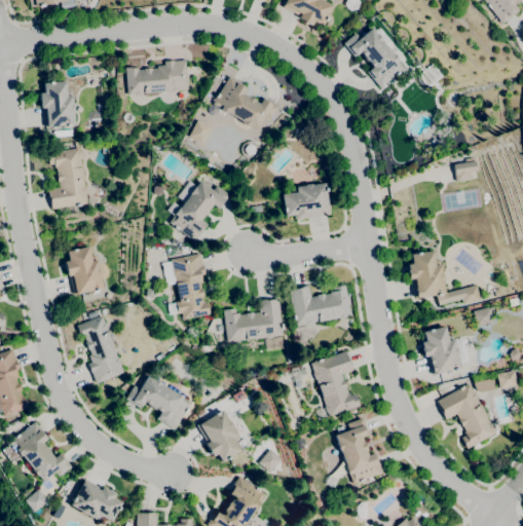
[(64,9),(62,1),(45,5),(45,6),(41,7),(40,5),(32,7),(30,0),(75,0),(76,7),(64,9)]
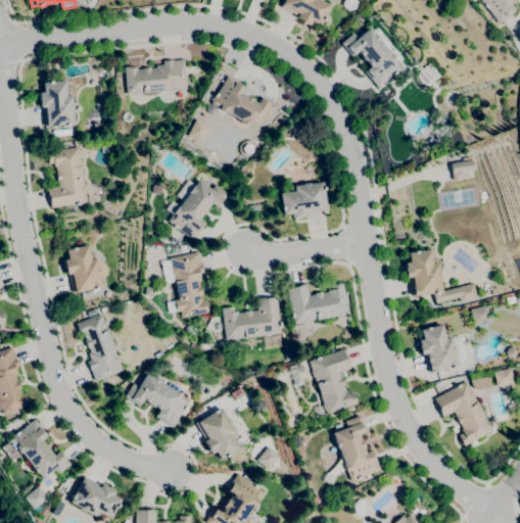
[(322,26),(314,21),(312,25),(298,17),(299,16),(282,7),(285,0),(324,0),(324,1),(332,6),(322,26)]
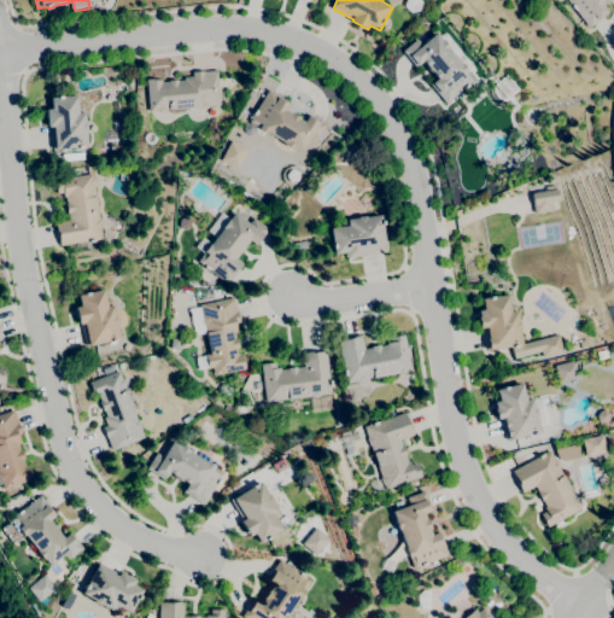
[(414,12),(408,6),(409,0),(422,0),(425,3),(422,11),(414,12)]
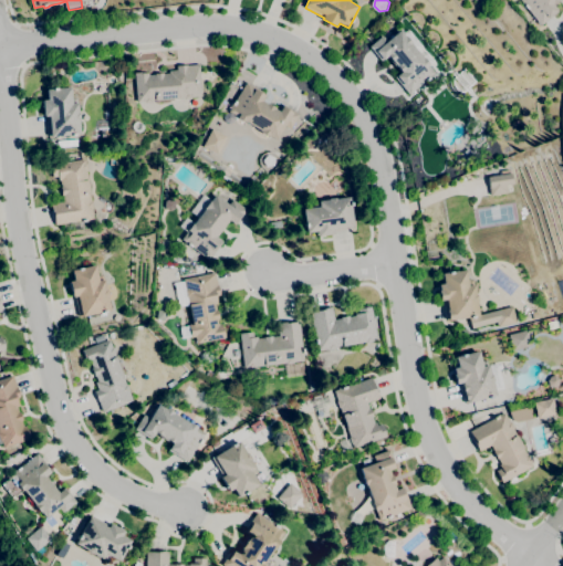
[(542,25),(529,9),(528,9),(523,3),(523,2),(521,0),(561,0),(554,6),(559,10),(560,12),(542,25)]
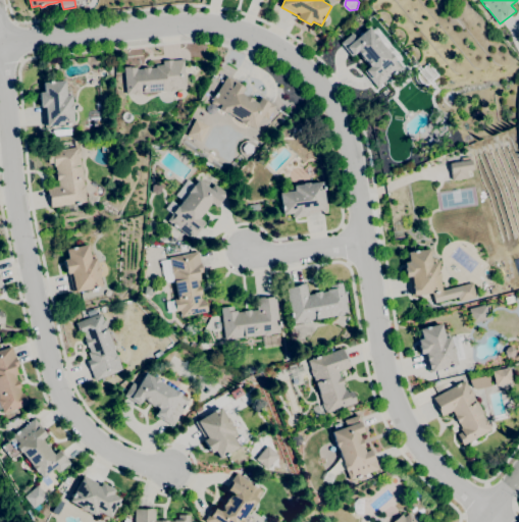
[(379,88),(365,71),(371,66),(369,63),(368,63),(361,56),(362,55),(359,51),(353,56),(342,43),(354,33),(359,38),(370,28),(375,34),(376,33),(382,40),(381,41),(392,53),(393,53),(398,59),(397,59),(403,67),(379,88)]
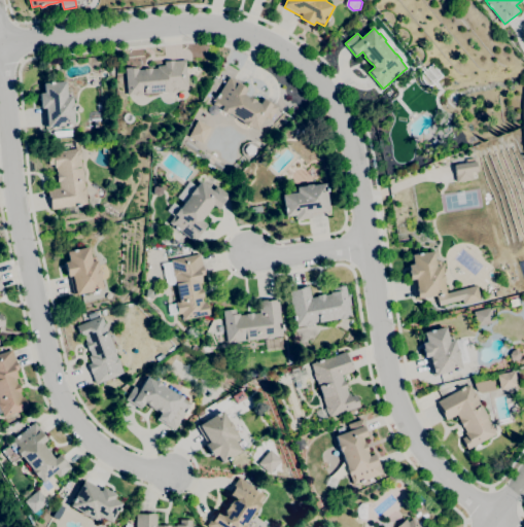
[(136,95),(129,95),(127,68),(136,67),(136,68),(140,68),(140,70),(145,69),(153,68),(154,69),(160,68),(159,66),(167,65),(166,62),(176,61),(187,60),(189,90),(180,91),(180,92),(173,92),(173,91),(169,92),(144,94),(144,95),(136,95)]
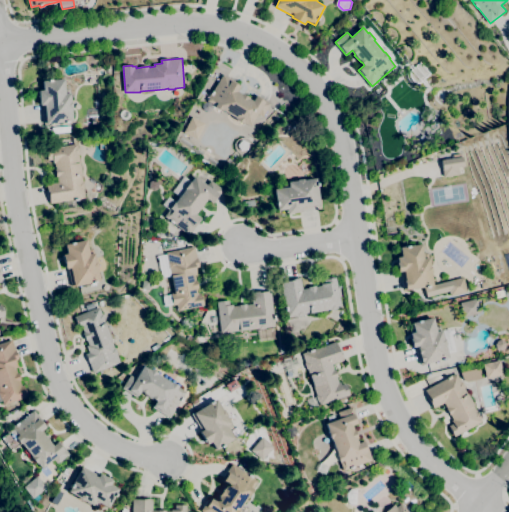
[(251,127),(245,123),(245,124),(237,119),(237,118),(224,110),(223,111),(216,107),(216,106),(208,101),(210,98),(210,97),(213,91),(214,92),(224,74),(242,85),(238,91),(242,94),(243,93),(251,98),(250,99),(254,101),(258,95),(272,104),(265,117),(259,114),(251,127)]
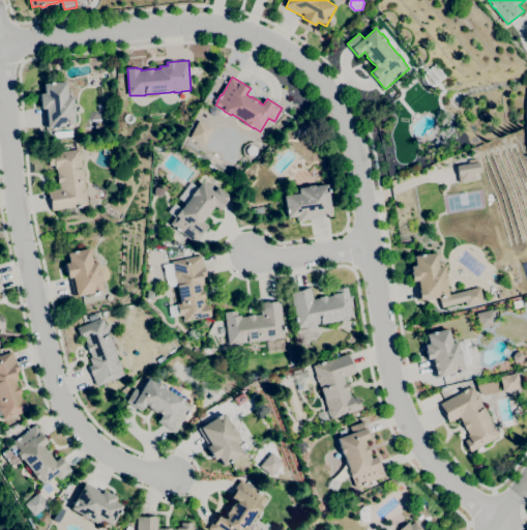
[(49,128),(47,128),(45,109),(42,109),(41,93),(46,93),(46,84),(67,82),(68,96),(75,96),(76,106),(77,113),(76,113),(77,125),(71,126),(71,127),(68,127),(68,126),(49,128)]
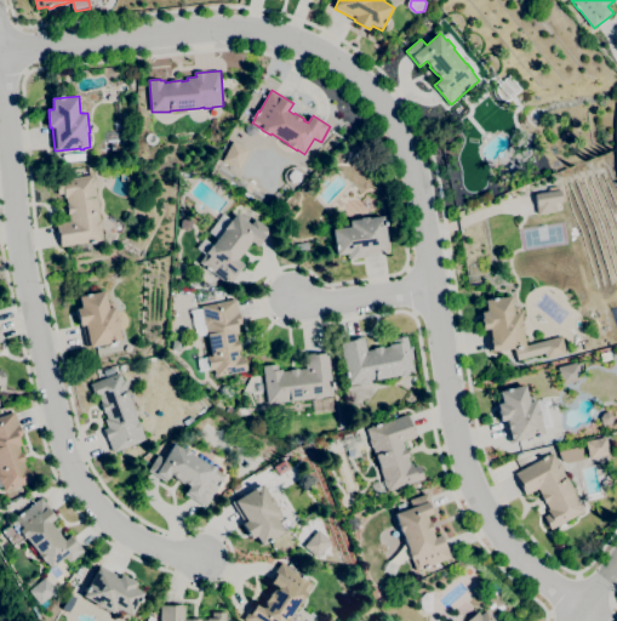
[(241,169),(224,160),(234,142),(251,151),(241,169)]
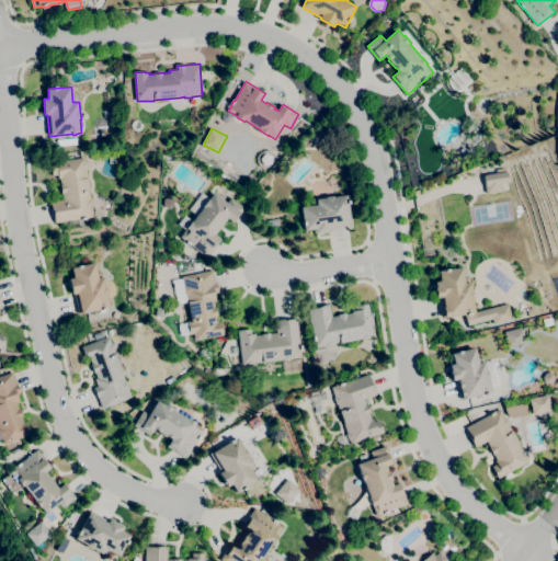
[(57,224),(56,216),(55,216),(53,202),(65,199),(64,194),(61,185),(63,185),(61,179),(60,179),(59,175),(54,176),(52,163),(86,158),(87,162),(88,161),(89,169),(88,169),(92,199),(93,199),(94,206),(94,207),(95,217),(88,218),(88,219),(83,220),(83,219),(57,224)]
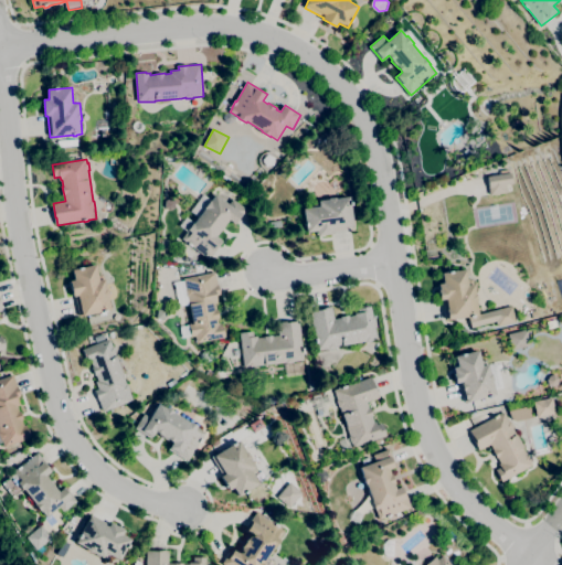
[(491,195),(489,177),(502,174),(502,170),(510,169),(511,173),(513,173),(515,183),(508,184),(509,192),(491,195)]
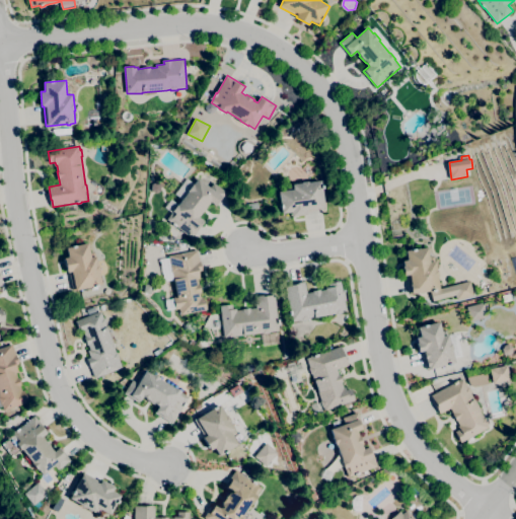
[(193,238),(176,226),(176,227),(170,223),(171,222),(168,220),(173,213),(166,208),(172,199),(179,205),(183,199),(176,194),(188,178),(195,183),(199,178),(211,188),(215,182),(227,193),(217,206),(211,202),(199,217),(204,221),(205,222),(193,238)]
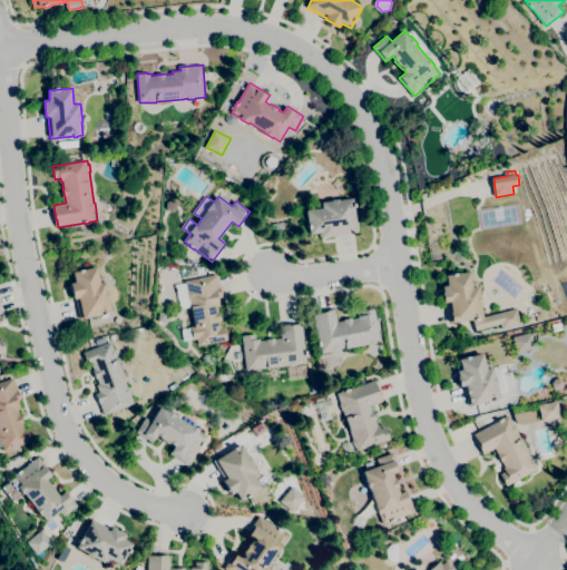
[(322,238),(321,233),(311,235),(310,228),(309,228),(309,225),(310,225),(308,210),(318,209),(316,204),(333,202),(333,200),(340,199),(340,200),(353,198),(354,204),(355,203),(355,207),(354,207),(358,231),(338,234),(338,236),(322,238)]
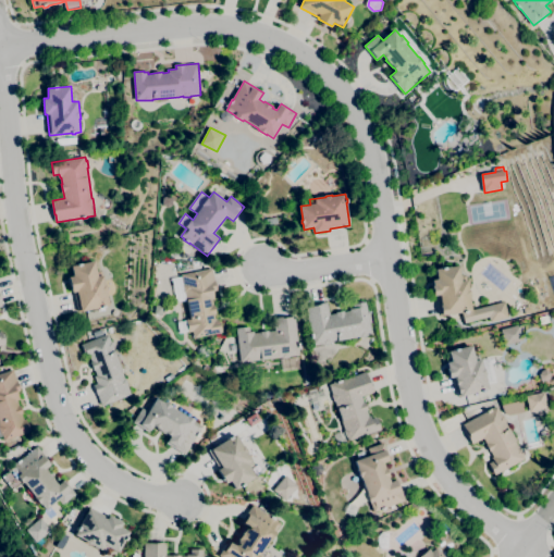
[(168,208),(163,205),(164,198),(170,196),(174,199),(174,205),(168,208)]
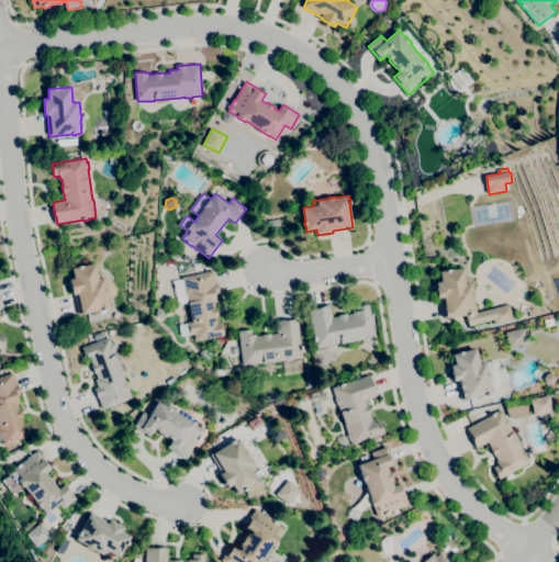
[(81,315),(76,294),(74,295),(70,280),(76,278),(73,268),(79,267),(82,266),(82,267),(96,263),(98,273),(103,272),(108,288),(110,294),(109,294),(112,307),(107,308),(107,310),(103,311),(103,310),(84,314),(81,315)]
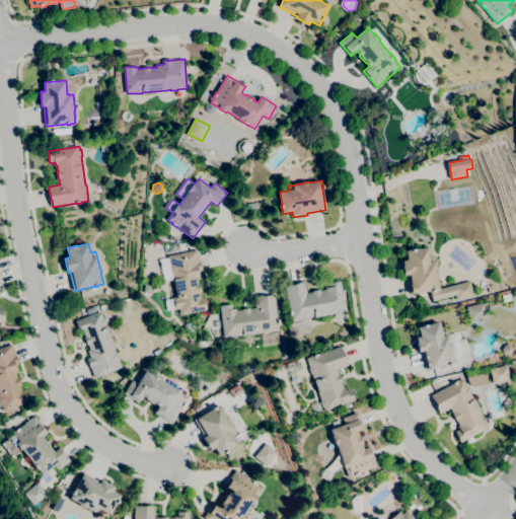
[(434,301),(431,289),(414,294),(412,294),(409,282),(412,281),(411,275),(404,276),(403,267),(404,266),(403,262),(408,261),(407,250),(429,247),(430,257),(434,257),(435,262),(436,261),(437,270),(438,270),(439,277),(438,277),(440,289),(471,281),(475,296),(458,300),(456,295),(434,301)]
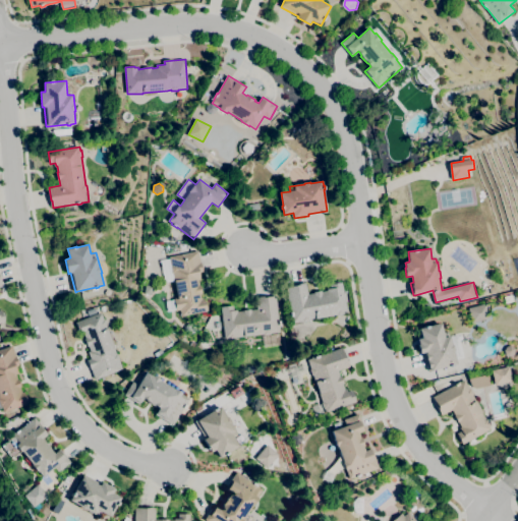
[(183,316),(182,310),(178,310),(177,310),(169,311),(167,301),(176,299),(175,299),(179,298),(176,280),(166,282),(162,261),(171,258),(171,257),(199,251),(202,263),(203,262),(205,272),(200,273),(202,280),(199,281),(200,285),(203,285),(204,293),(203,293),(204,299),(206,298),(207,301),(208,301),(210,311),(183,316)]
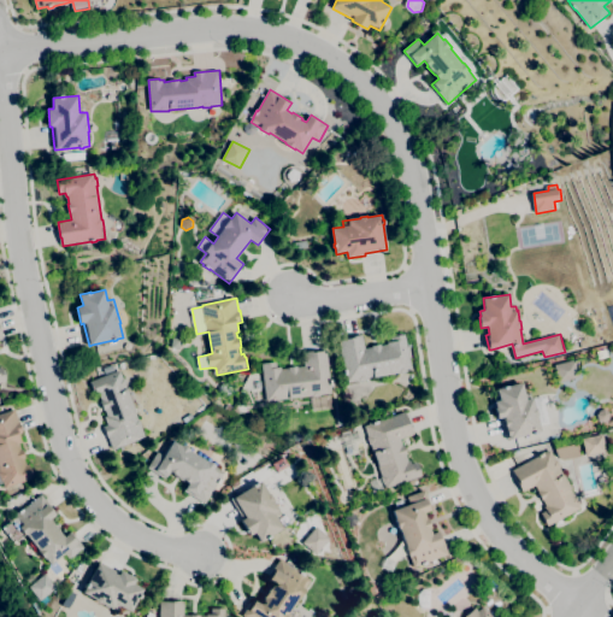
[(348,382),(347,377),(346,378),(345,370),(346,370),(340,340),(354,338),(354,336),(363,335),(366,348),(373,347),(373,346),(382,345),(382,346),(389,345),(388,342),(393,341),(392,338),(406,334),(413,371),(408,371),(408,372),(400,374),(400,372),(390,375),(390,374),(376,377),(367,378),(369,381),(360,382),(359,381),(348,382)]
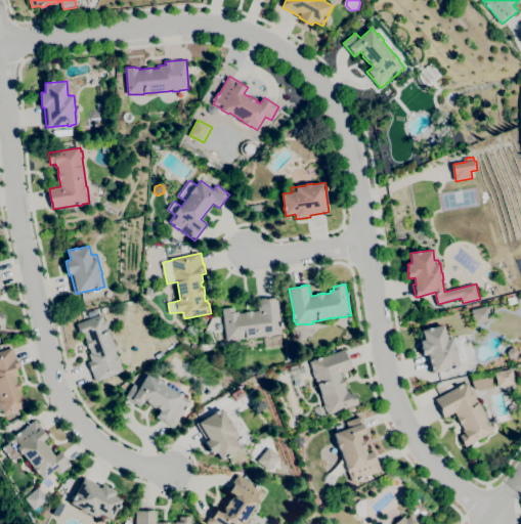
[(511,305),(509,299),(517,297),(518,303),(511,305)]
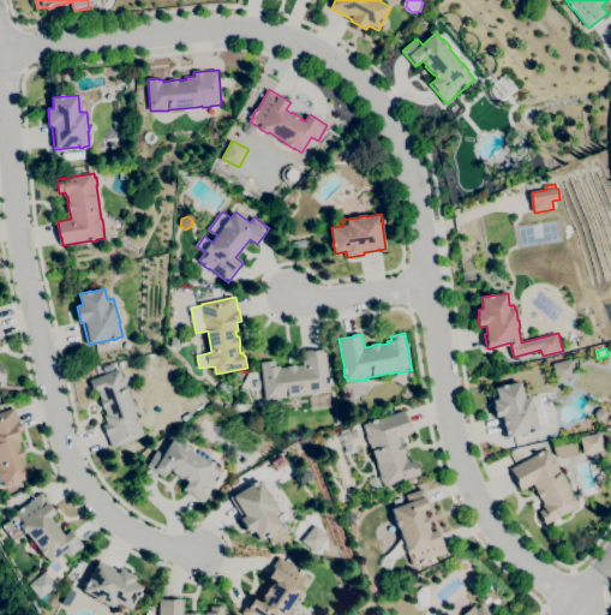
[(269,411),(268,401),(273,401),(271,400),(267,400),(262,363),(276,360),(277,366),(281,366),(282,368),(289,368),(289,366),(298,365),(298,366),(305,365),(303,351),(317,350),(317,351),(327,350),(333,392),(321,393),(321,395),(331,393),(333,407),(313,410),(311,394),(305,395),(280,399),(280,400),(282,400),(283,408),(269,411)]
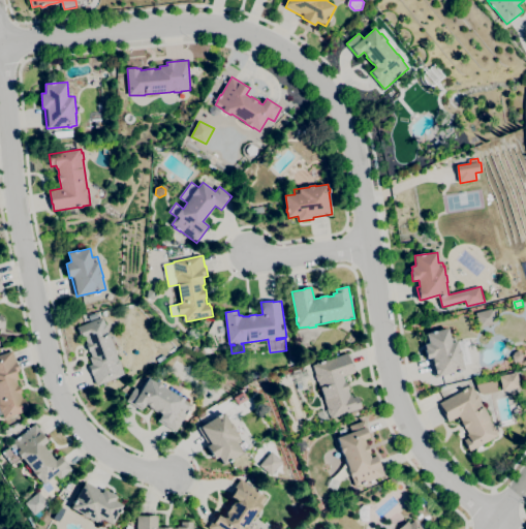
[(481,328),(477,313),(495,308),(498,323),(481,328)]
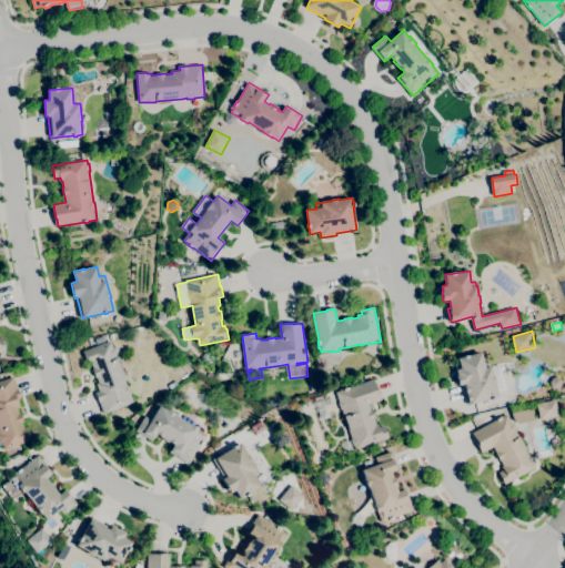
[(106,414),(101,402),(100,403),(97,393),(100,392),(98,384),(100,383),(98,377),(97,377),(93,369),(94,368),(93,364),(90,364),(89,361),(88,362),(84,352),(111,341),(114,348),(115,348),(118,355),(119,357),(118,357),(129,385),(130,385),(132,393),(135,403),(106,414)]
